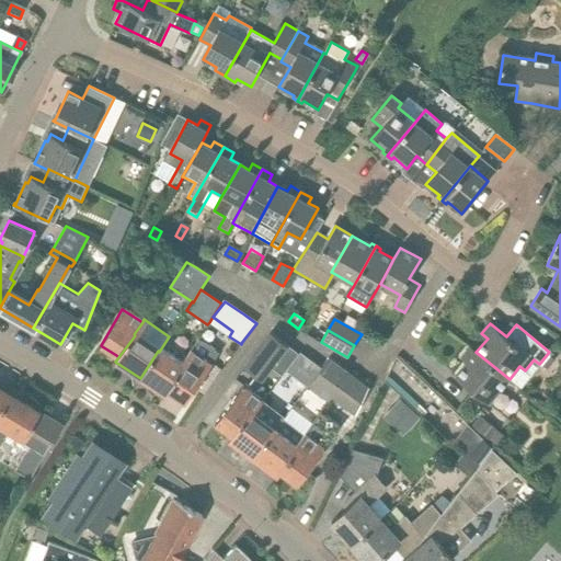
[(271,332),(244,368),(262,380),(288,345),(271,332)]
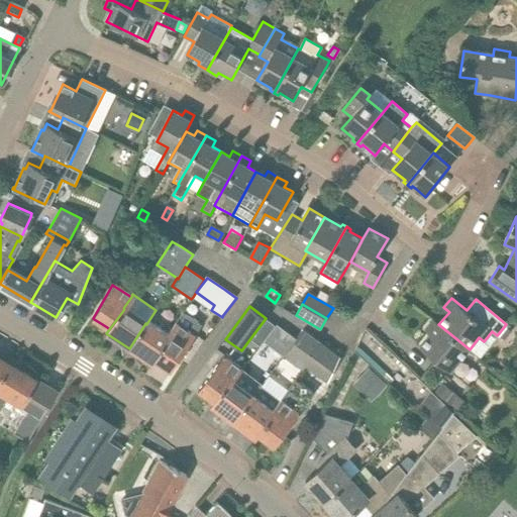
[(166,337),(146,324),(145,323),(129,348),(151,364),(150,364),(152,365),(156,359),(177,327),(186,315),(183,313),(174,326),(166,337)]
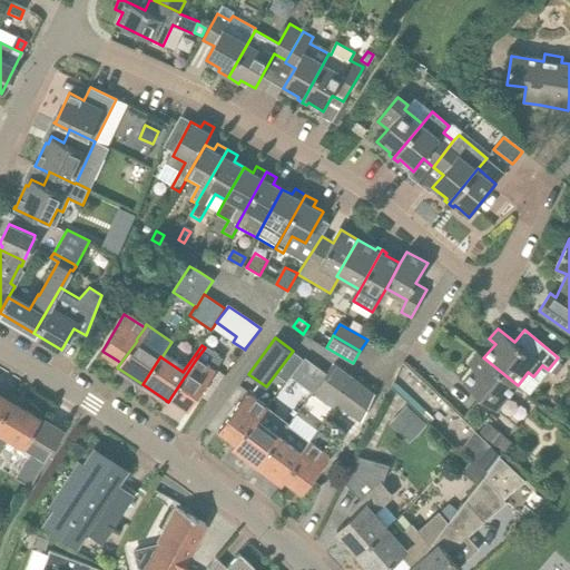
[(205,347),(195,361),(172,396),(188,408),(188,409),(189,410),(222,359),(205,347)]
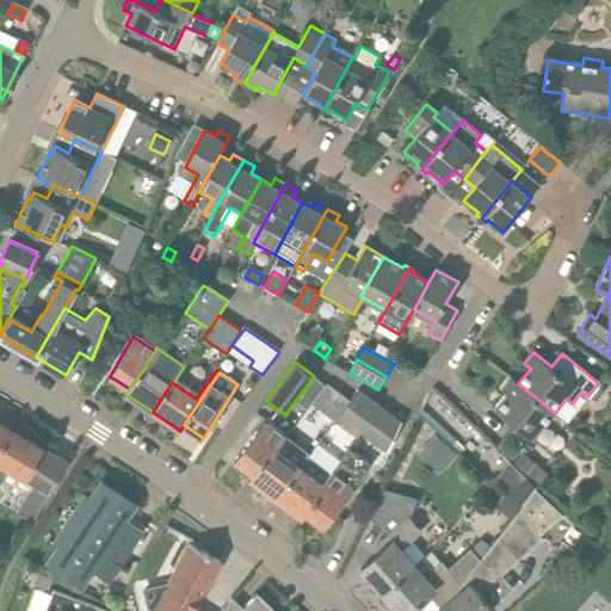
[(555,413),(518,383),(512,378),(501,390),(508,396),(497,411),(535,439),(555,413)]
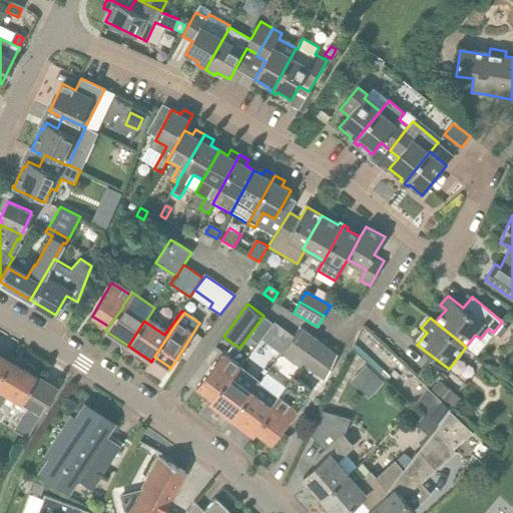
[(295,337),(283,353),(301,366),(303,363),(319,341),(301,328),(294,336),(295,337)]
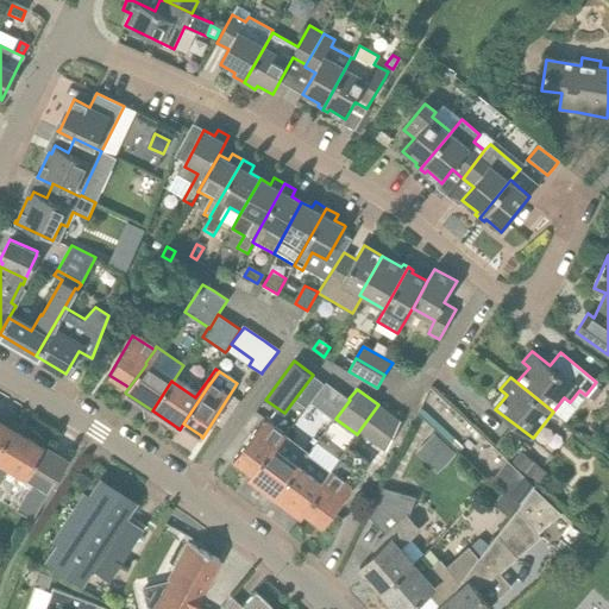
[(350,400),(349,399),(338,390),(322,412),(334,419),(336,419),(350,400)]
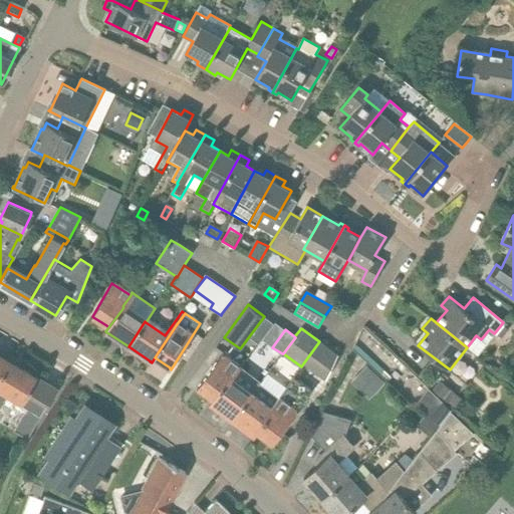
[(319,341),(303,363),(326,379),(338,355),(319,341)]
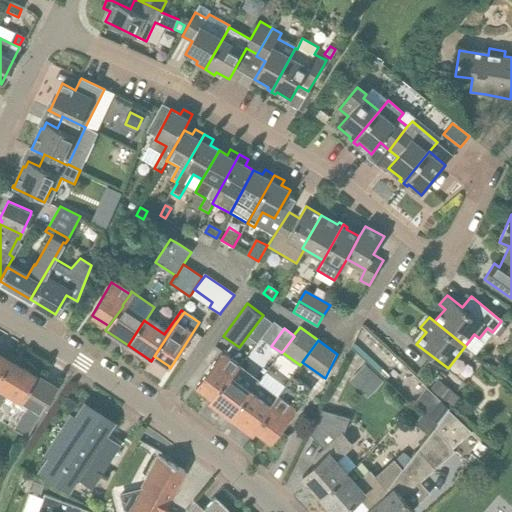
[(378,375),(384,380),(385,381),(390,376),(383,370),(354,344),(350,348),(367,364),(378,375)]
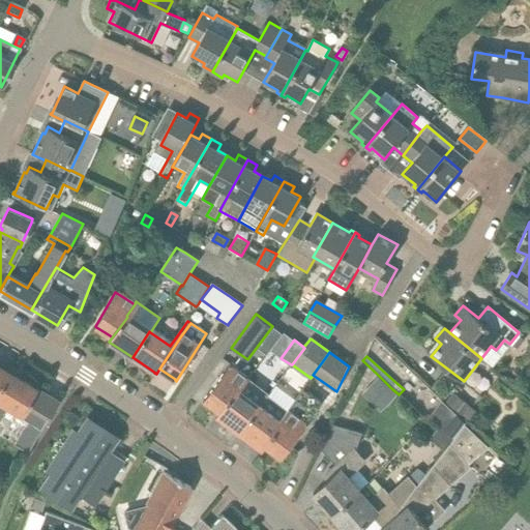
[(246,377),(229,363),(203,400),(205,401),(209,404),(221,412),(246,377)]
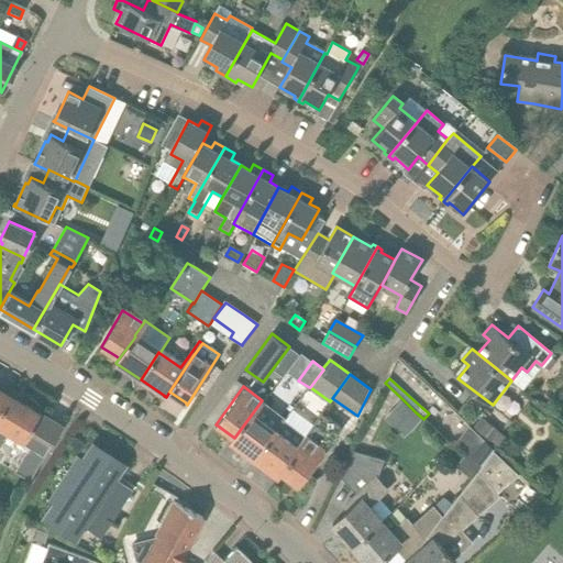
[(13,472),(29,481),(61,428),(8,396),(0,408),(0,442),(1,440),(24,454),(13,472)]
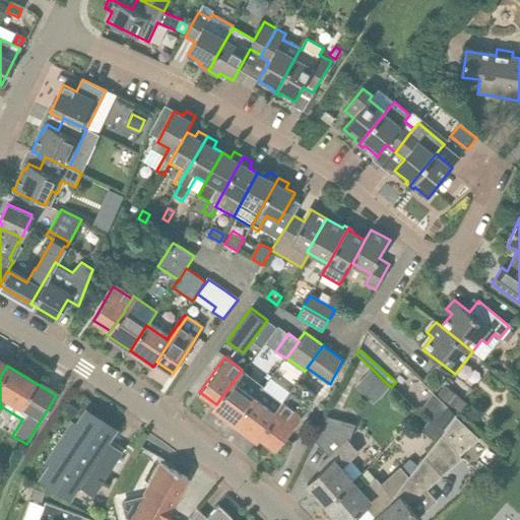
[(213,408),(235,425),(263,388),(264,386),(242,370),(216,404),(212,408),(213,409),(213,408)]
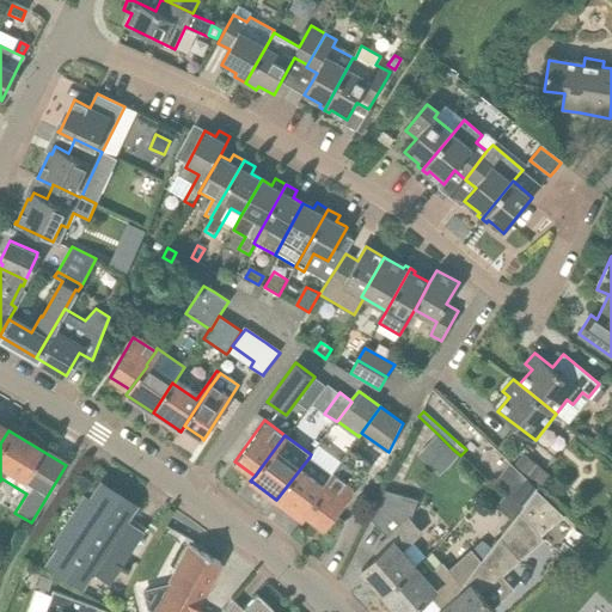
[(439,435),(429,445),(450,464),(459,454),(452,448),(439,435)]
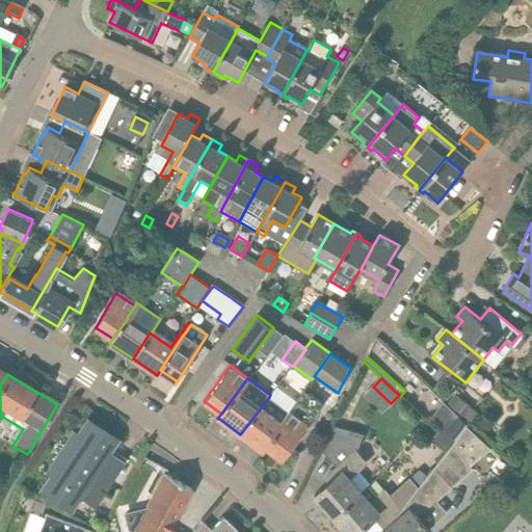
[(282,459),(283,460),(303,427),(306,428),(323,404),(304,391),(289,411),(280,422),(284,425),(266,448),(269,450),(282,459)]
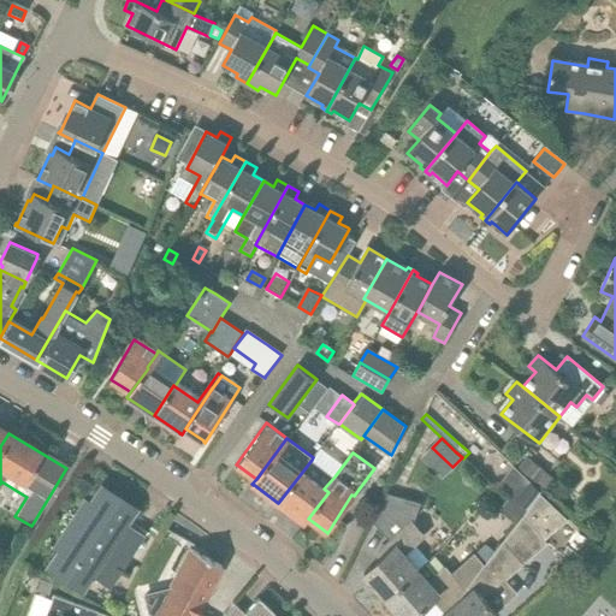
[(527,456),(516,469),(543,491),(554,479),(527,456)]
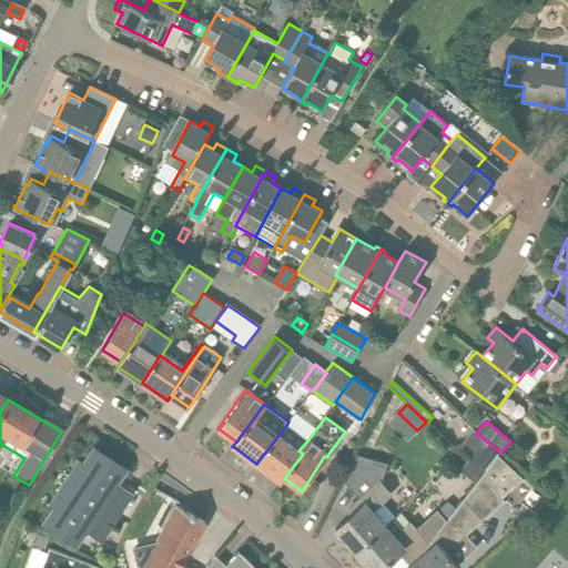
[(308,439),(287,424),(256,464),(280,482),(281,483),(284,478),(303,454),(298,450),(308,439)]
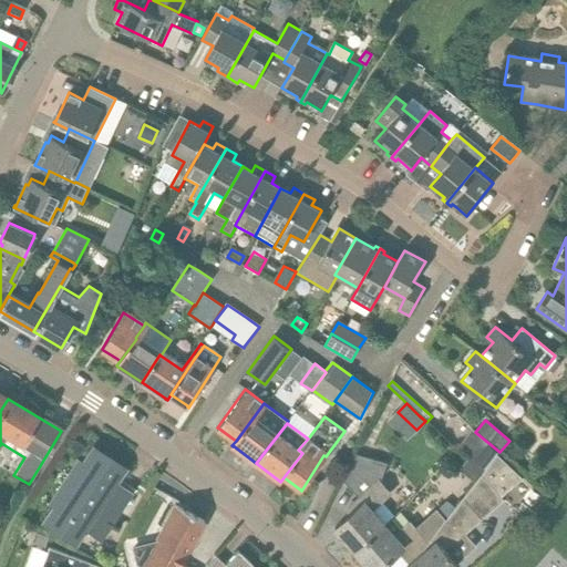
[(461,470),(475,483),(497,453),(475,432),(473,430),(459,445),(471,456),(461,470)]
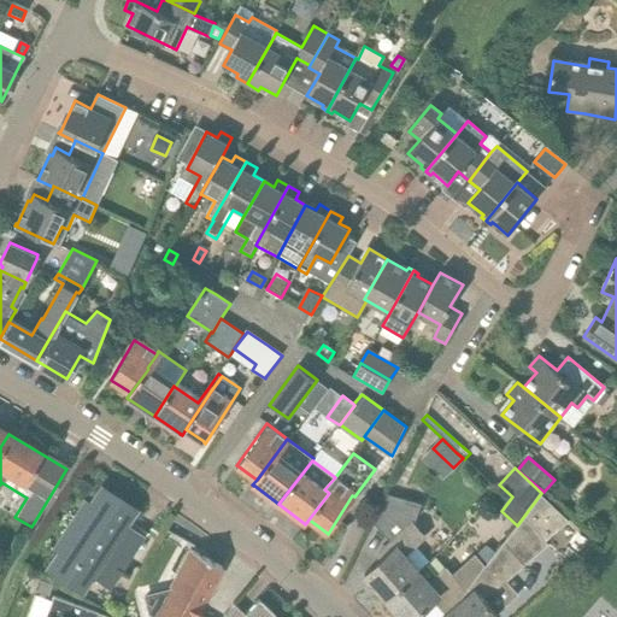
[(93,487),(81,480),(76,488),(87,495),(93,487)]
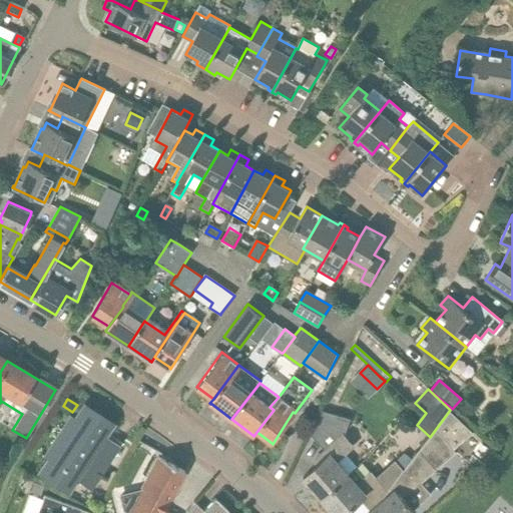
[(47,461),(38,474),(68,491),(77,478),(88,485),(115,446),(102,438),(111,424),(84,407),(75,420),(70,417),(42,457),(47,461)]
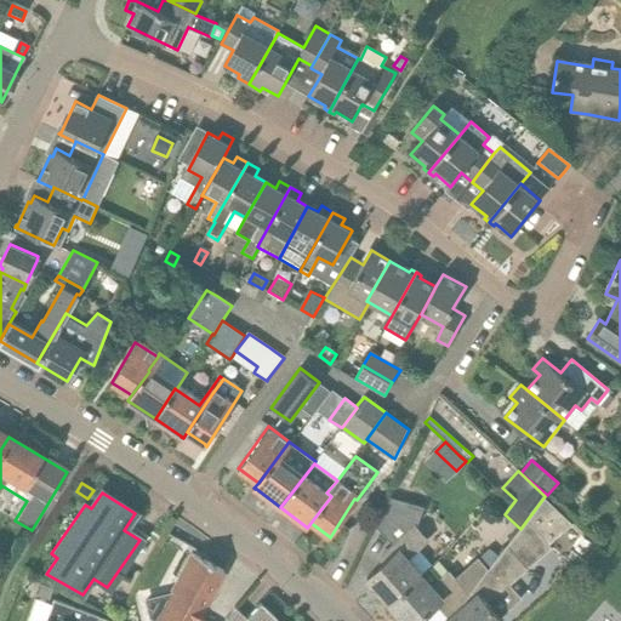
[(405,517),(419,523),(423,507),(389,497),(376,527),(389,533),(405,517)]
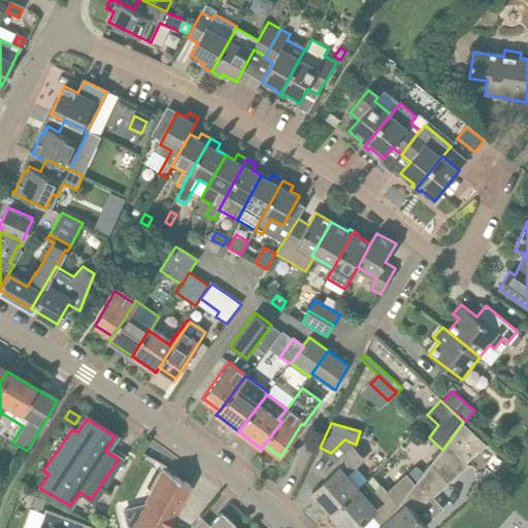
[(382,525),(378,527),(422,527),(426,525),(415,512),(432,496),(433,497),(469,466),(467,463),(487,444),(463,423),(442,450),(416,484),(414,482),(382,525)]
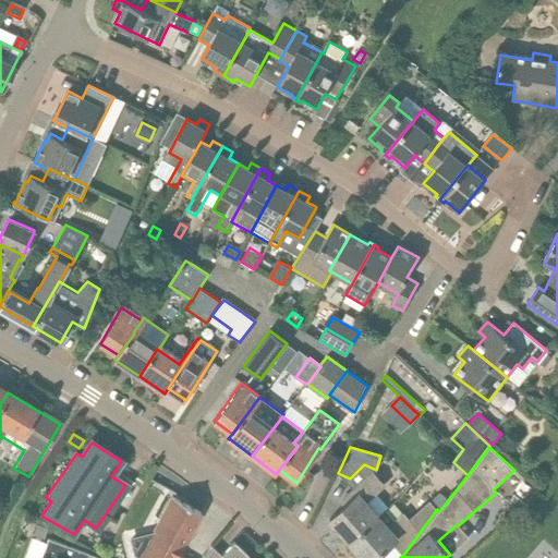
[(329,520),(349,542),(374,520),(374,519),(378,513),(365,499),(383,484),(371,471),(341,498),(347,504),(329,520)]
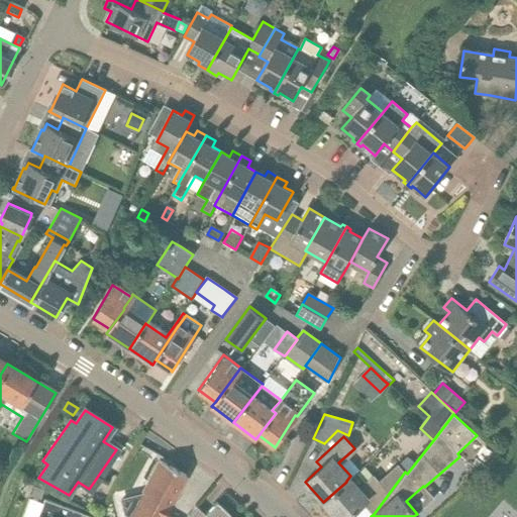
[(164,516),(185,476),(159,461),(129,516),(164,516)]
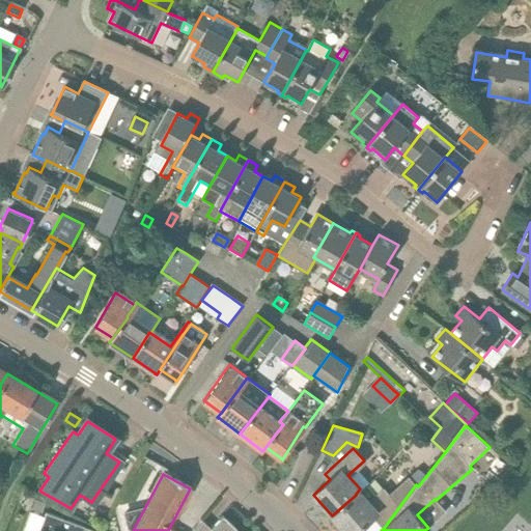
[(357,496),(356,495),(332,515),(345,530),(356,530),(373,515),(384,528),(416,484),(411,477),(392,495),(385,486),(375,495),(368,485),(357,496)]
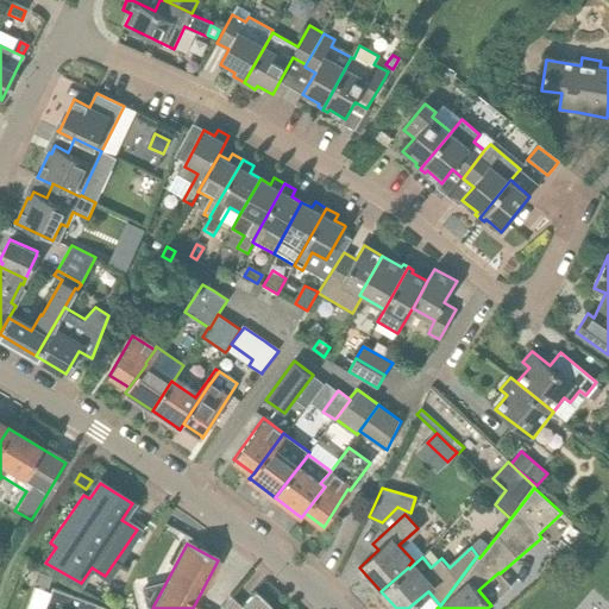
[(46,589),(50,578),(39,573),(35,585),(46,589)]
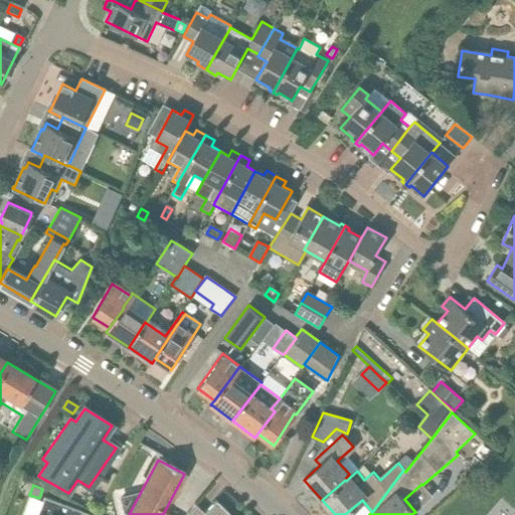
[(42,498),(35,514),(79,514),(81,511),(42,498)]
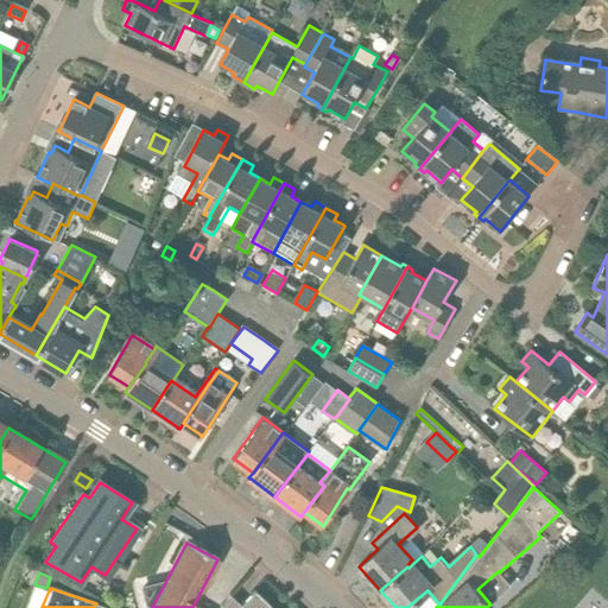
[(266,607),(270,605),(254,590),(236,607),(266,607)]
